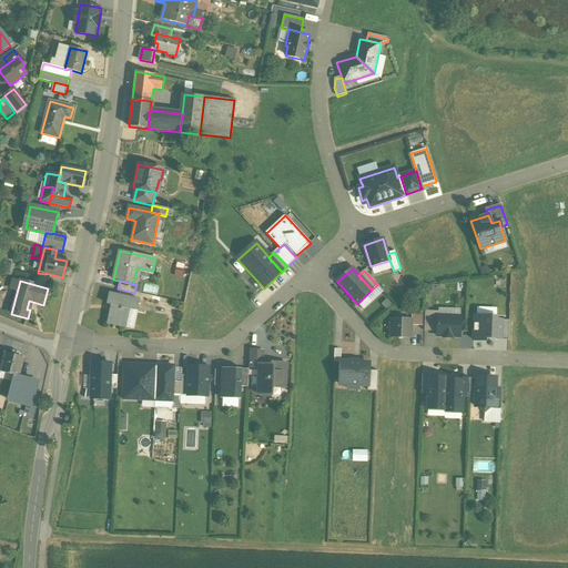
[(139,301),(110,294),(108,304),(112,305),(108,324),(125,327),(130,310),(137,311),(139,301)]
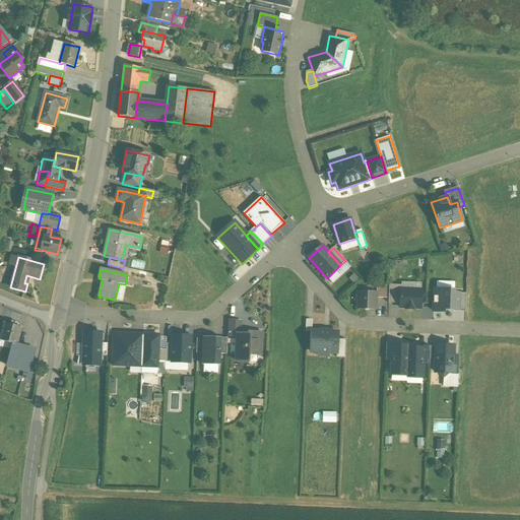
[(389,304),(400,305),(401,290),(401,286),(390,285),(389,304)]
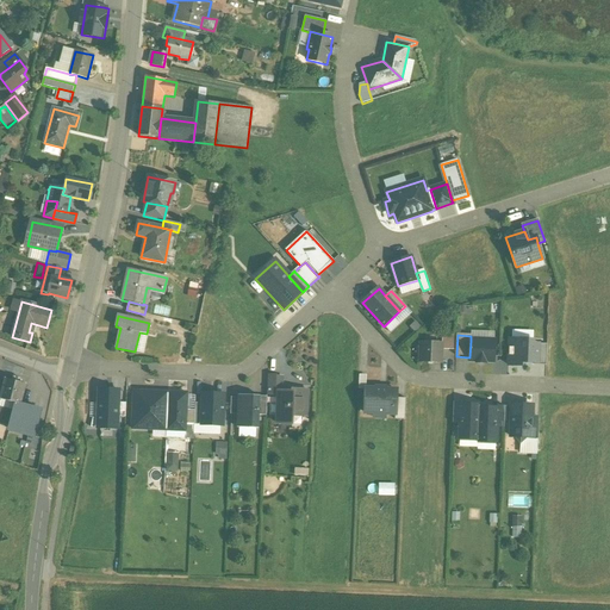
[(456,336),(442,336),(442,344),(442,350),(455,350),(456,336)]
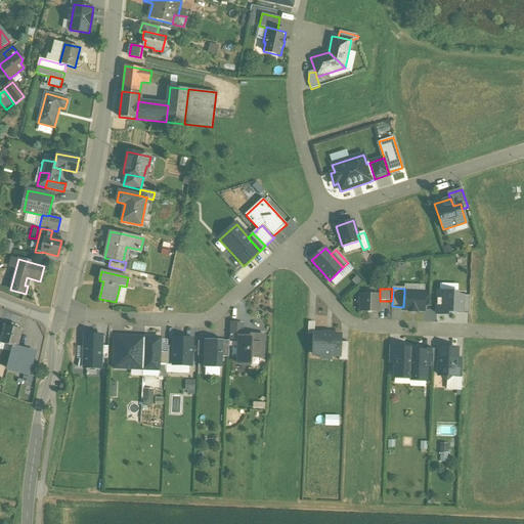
[(425,293),(404,293),(403,307),(403,310),(425,311),(425,293)]
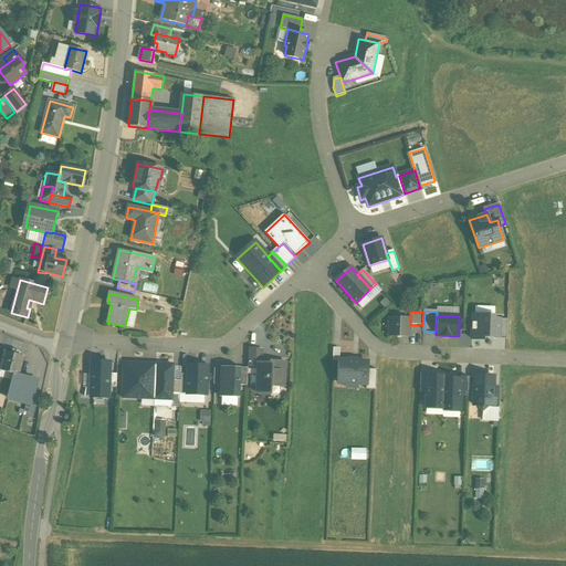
[(494,316),(473,316),(472,339),(493,341),(493,339),(494,321),(494,316)]
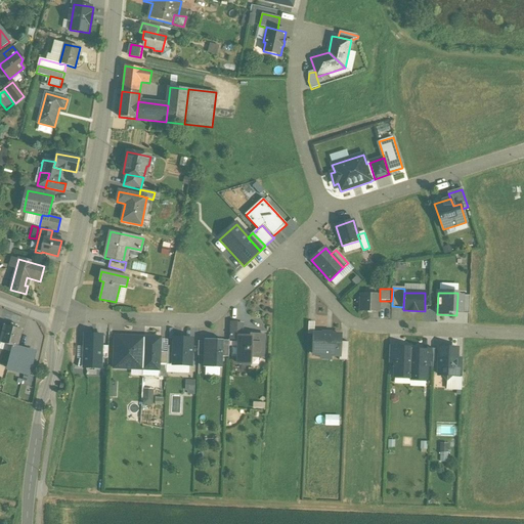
[(380,296),(361,295),(360,311),(379,312),(380,301),(380,296)]
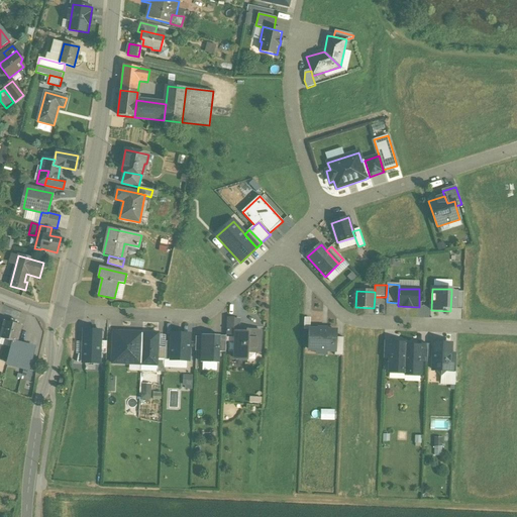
[(462,293),(451,293),(450,310),(462,310),(462,293)]
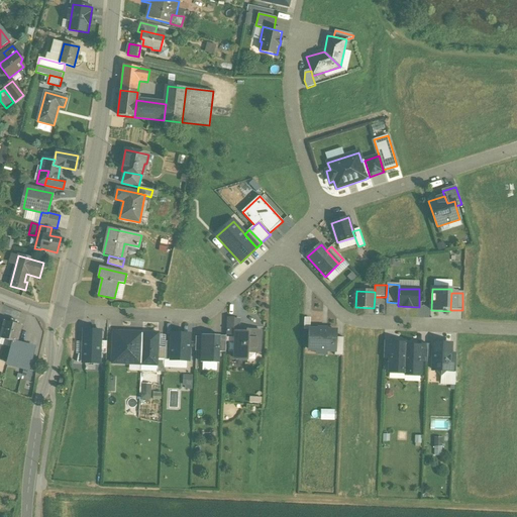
[(10,323),(4,321),(1,335),(0,337),(0,338),(1,339),(13,342),(17,343),(21,326),(16,324),(16,321),(11,320),(10,323)]
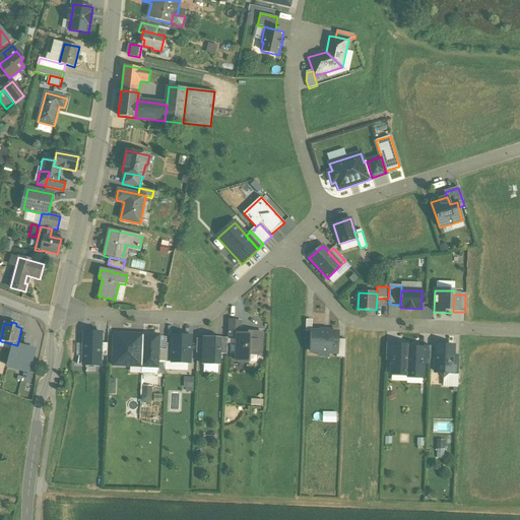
[(102,333),(84,332),(83,356),(77,356),(77,365),(101,366),(101,356),(101,344),(102,333)]
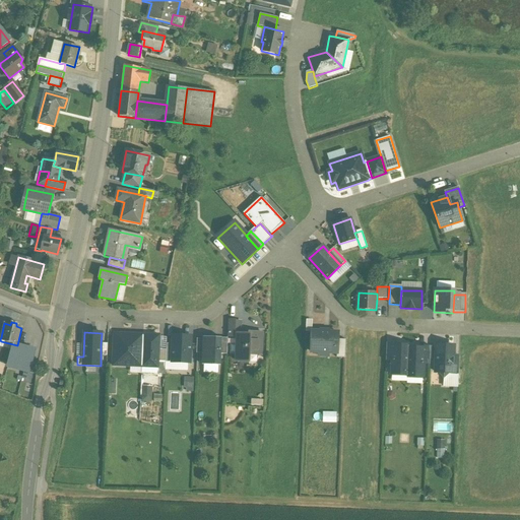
[(262,333),(249,332),(249,335),(248,354),(249,354),(261,355),(262,333)]
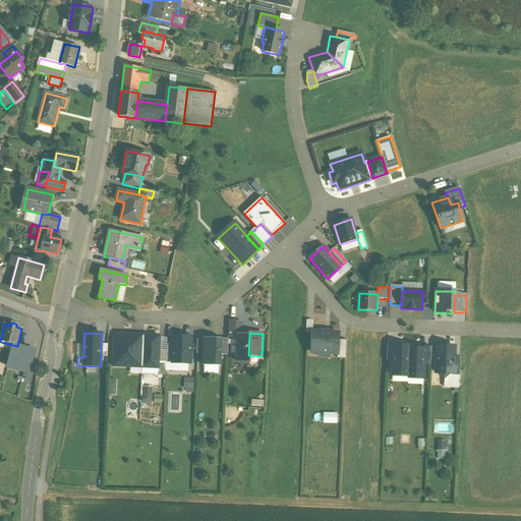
[(339,335),(312,334),(312,352),(338,353),(338,341),(339,335)]
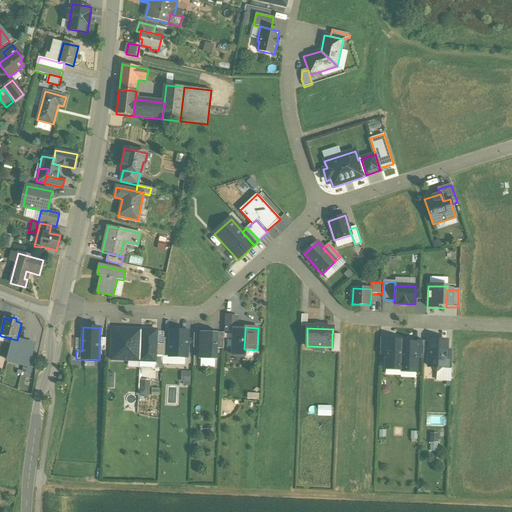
[(141,330),(112,329),(111,349),(111,361),(140,362),(141,330)]
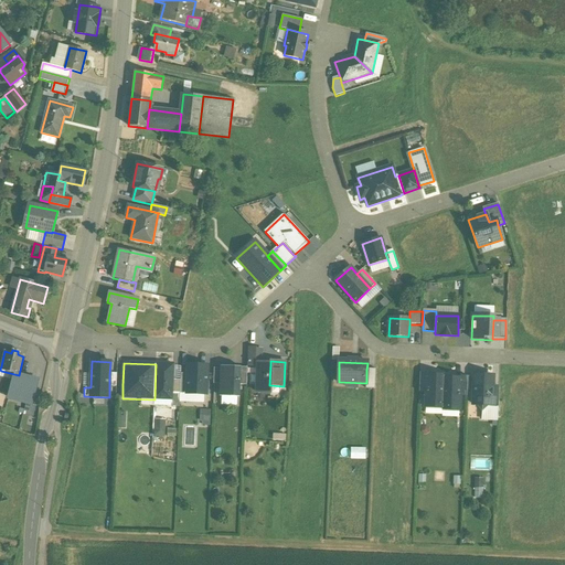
[(270,364),(257,363),(256,393),(270,393),(270,385),(269,385),(270,364)]
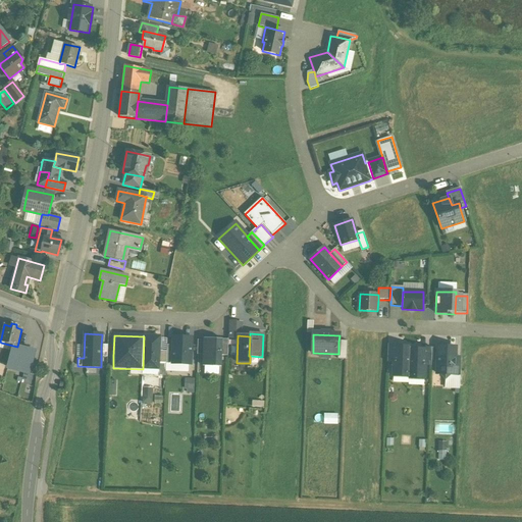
[(144,336),(143,369),(158,370),(159,364),(159,352),(160,337),(144,336)]
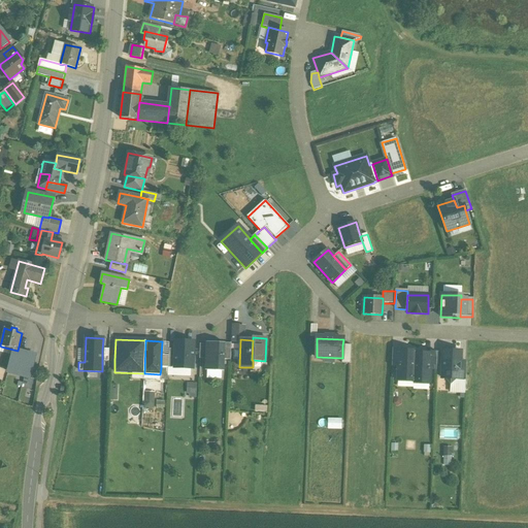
[(180,342),(175,342),(175,350),(174,368),(193,368),(194,342),(180,342)]
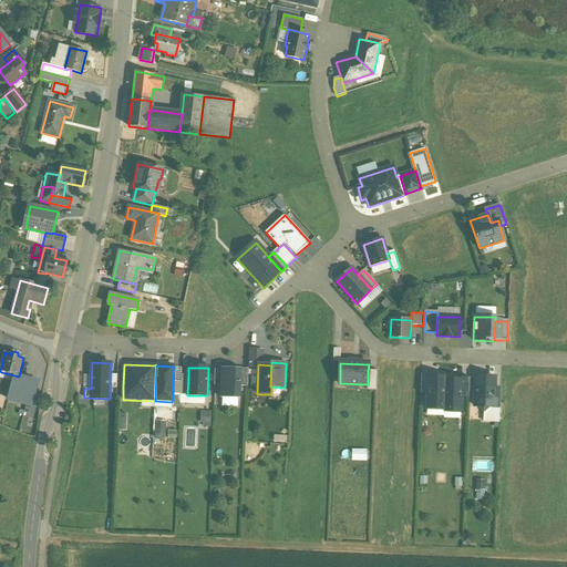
[(241,369),(222,368),(222,370),(220,385),(220,398),(240,399),(240,387),(241,369)]
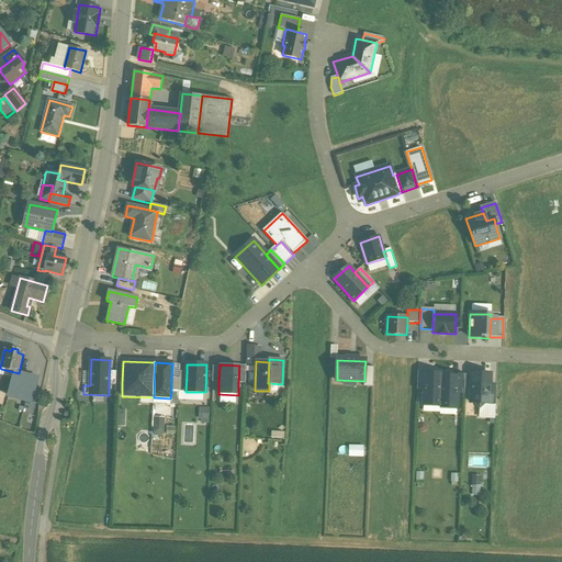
[(373,368),(364,368),(364,381),(364,386),(373,386),(373,368)]
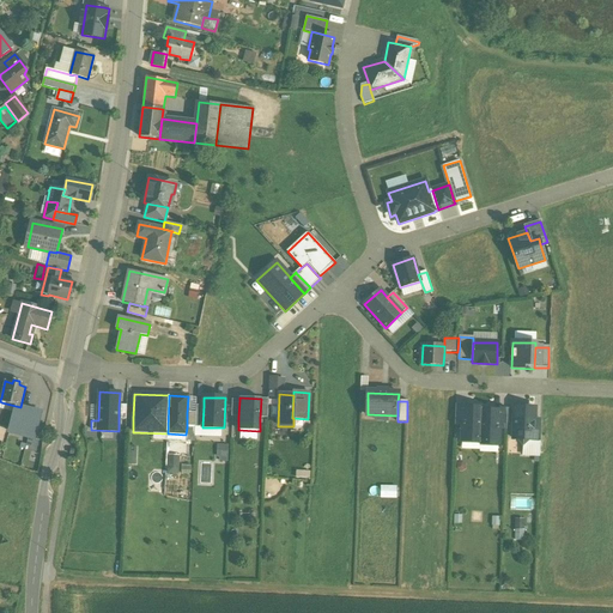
[(468,405),(455,405),(455,425),(462,425),(463,407),(468,407),(468,405)]
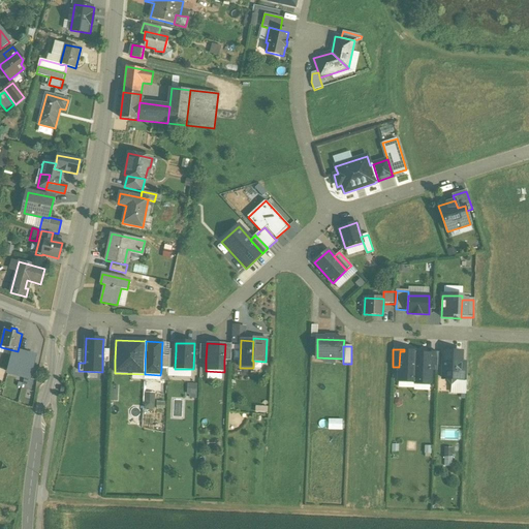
[(35,356),(13,350),(7,373),(30,378),(35,356)]
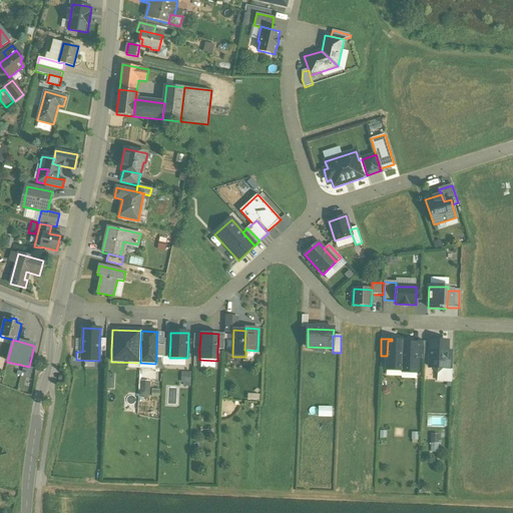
[(392,341),(388,341),(387,356),(386,368),(401,369),(402,369),(403,343),(403,342),(392,341)]
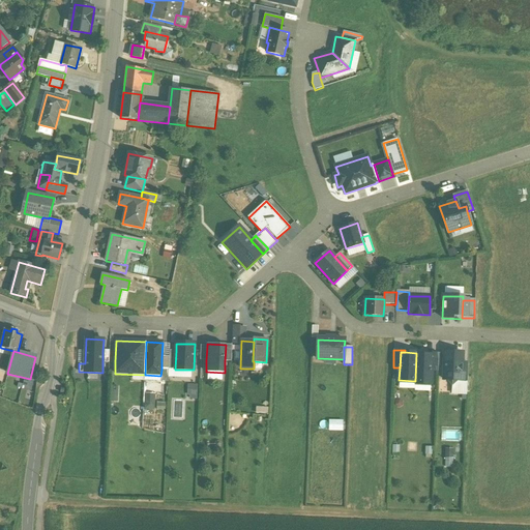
[(451,352),(445,352),(443,380),(447,380),(452,385),(458,380),(461,381),(462,363),(462,355),(455,355),(454,355),(451,352)]
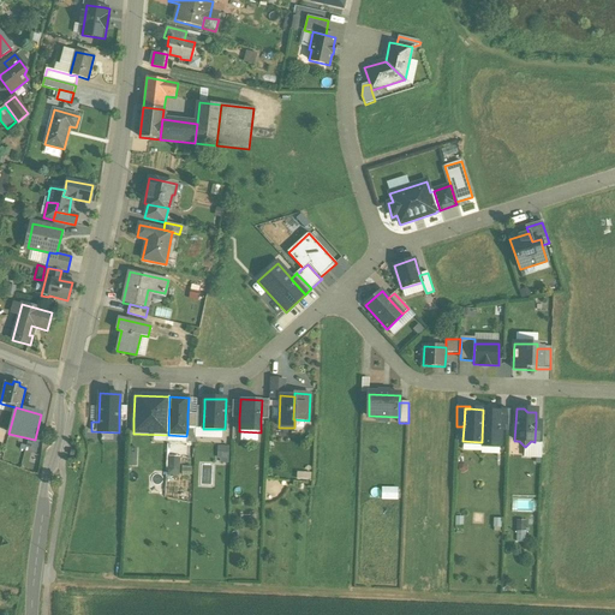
[(509,410),(496,410),(496,412),(501,412),(501,430),(508,431),(509,410)]
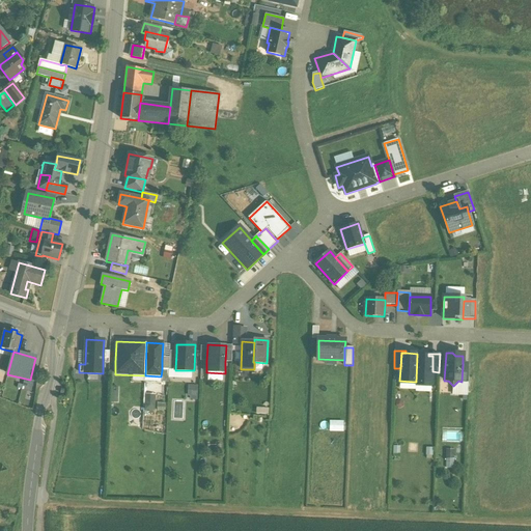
[(417,355),(416,382),(415,382),(415,384),(431,384),(432,371),(432,356),(428,356),(417,355)]
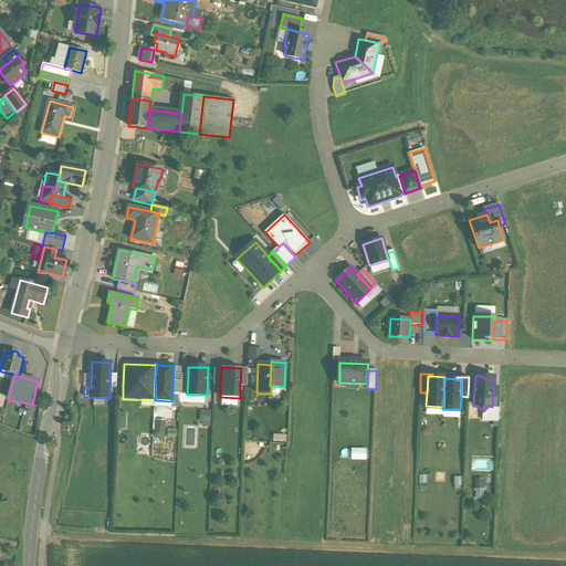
[(181,381),(173,381),(173,395),(180,395),(181,381)]
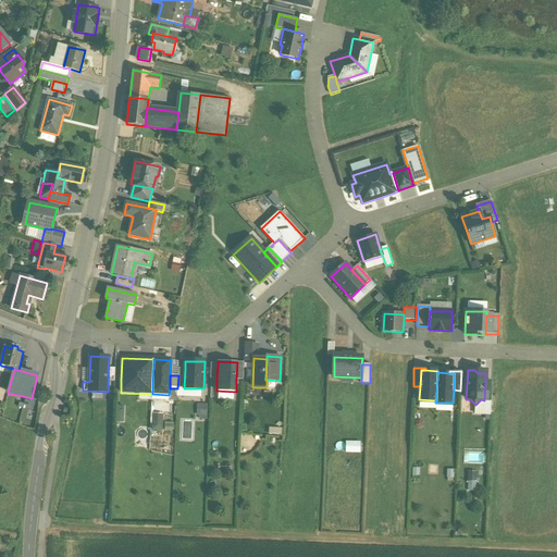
[(152,430),(164,430),(164,413),(153,413),(152,430)]
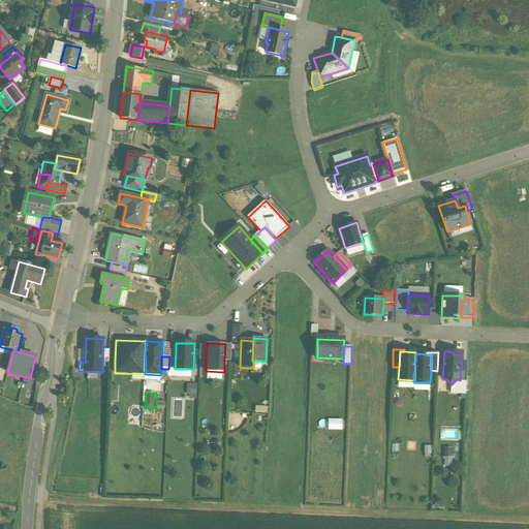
[(343,430),(344,419),(330,418),(330,430),(343,430)]
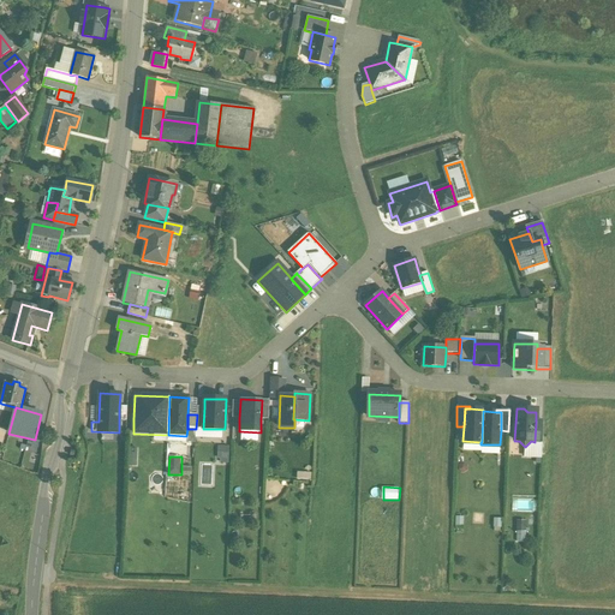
[(525,542),(527,520),(518,520),(517,541),(525,542)]
